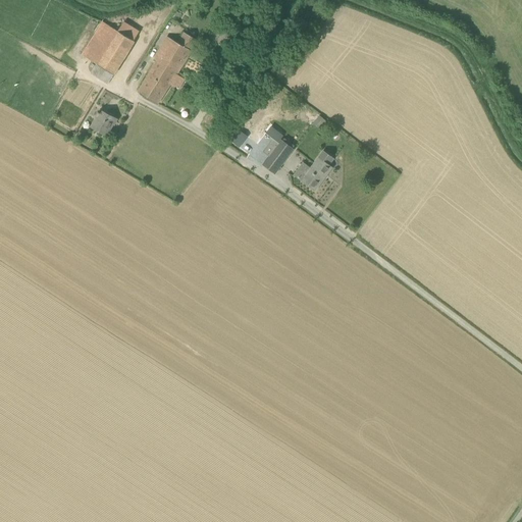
[(134,42),(133,41),(101,21),(81,56),(95,64),(90,73),(108,85),(134,42)]
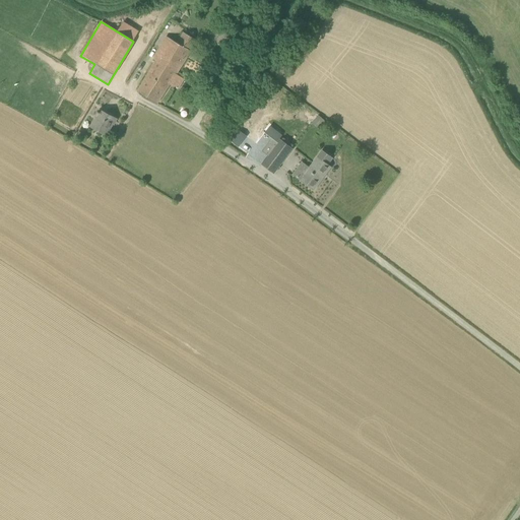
[(218,43),(223,34),(224,31),(216,27),(210,38),(218,43)]
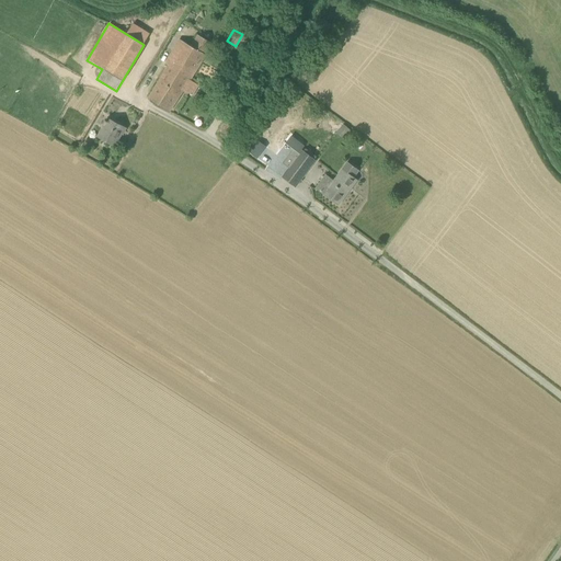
[(196,35),(190,46),(184,43),(149,99),(170,112),(206,55),(205,55),(212,43),(196,35)]
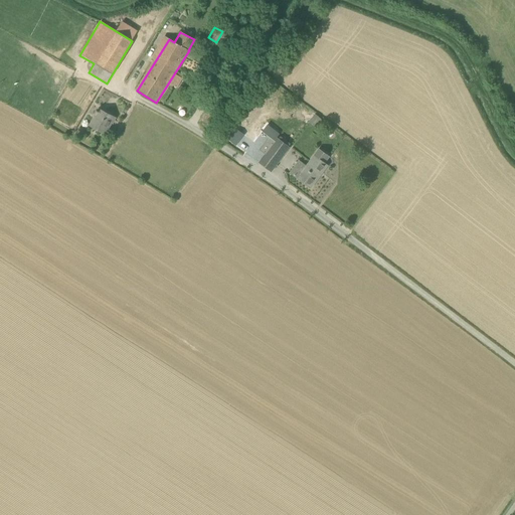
[(106,134),(114,118),(99,110),(91,127),(106,134)]
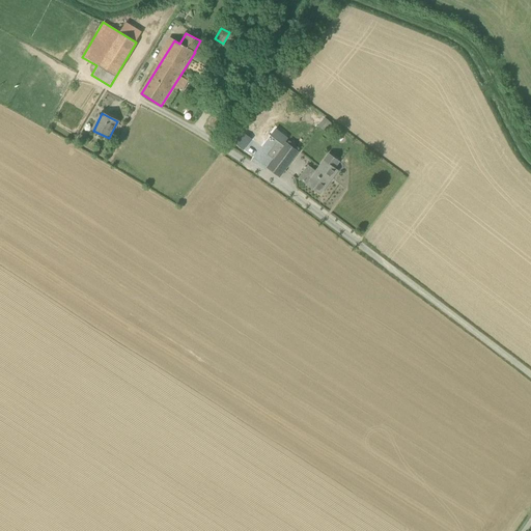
[(327,131),(333,124),(326,118),(319,126),(327,131)]
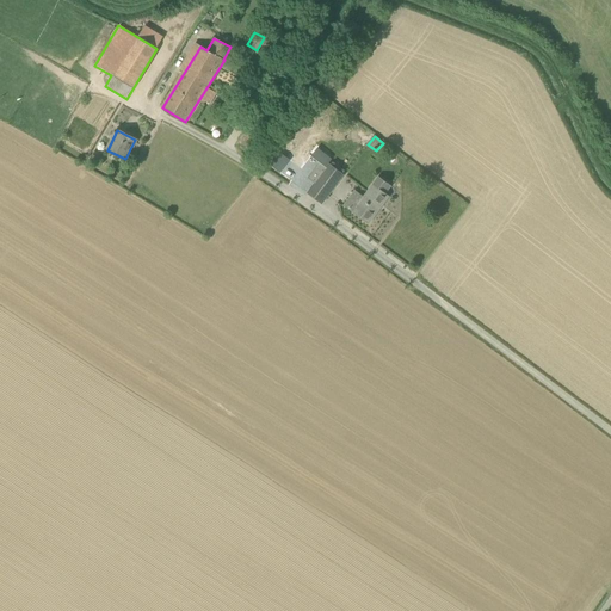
[(279,172),(284,165),(275,158),(270,164),(279,172)]
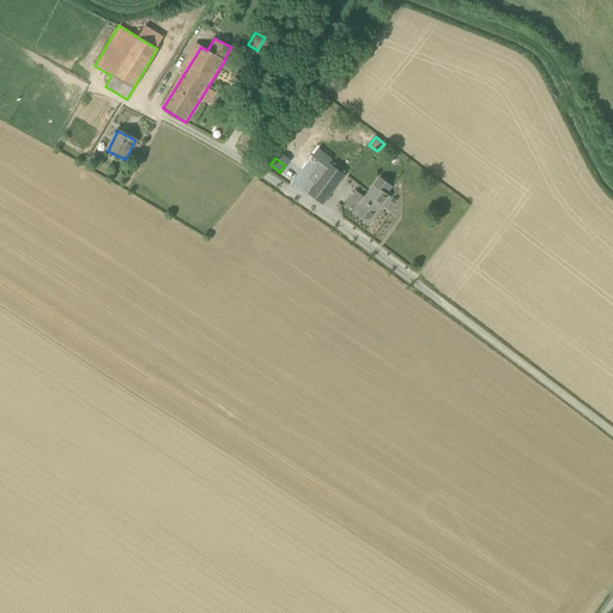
[(331,164),(316,184),(329,193),(344,173),(331,164)]
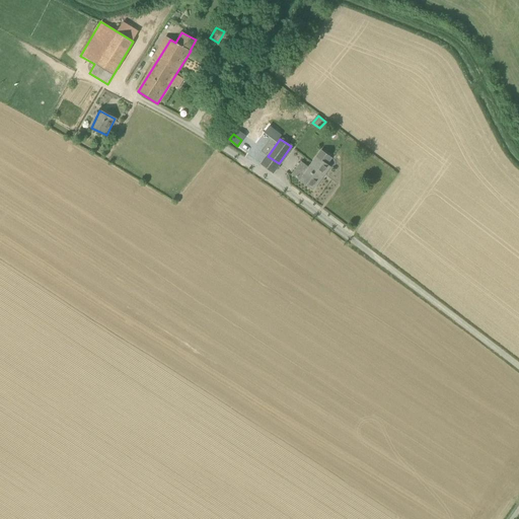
[(313,190),(330,167),(331,165),(328,163),(334,157),(322,149),(317,157),(300,180),(313,190)]
